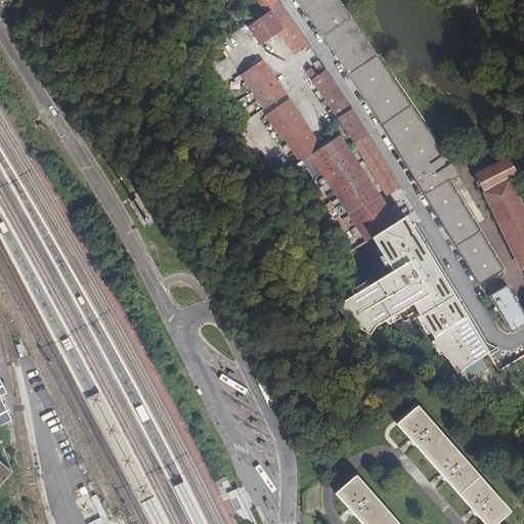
[(278,4),(274,0),(255,0),(265,13),(278,4)]
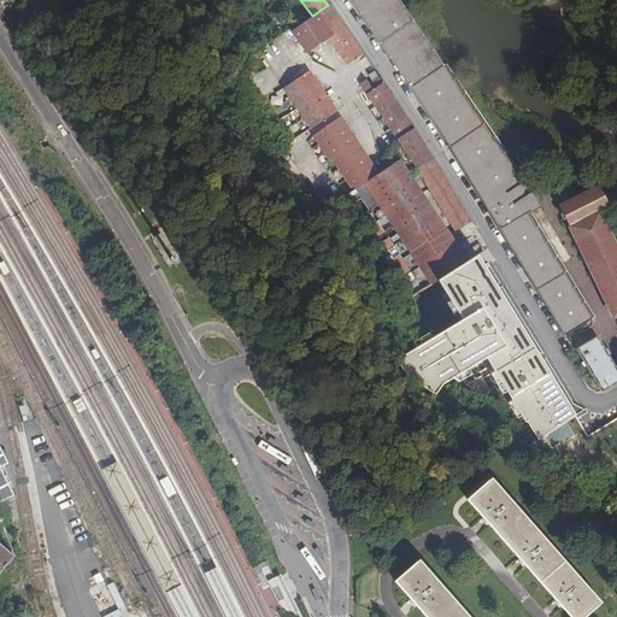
[(464,172),(564,336),(593,319),(528,211),(539,205),(530,192),(532,191),(533,188),(533,187),(533,183),(530,180),(529,178),(528,178),(526,178),(523,178),(522,180),(397,0),(346,0),(435,127),(464,172)]
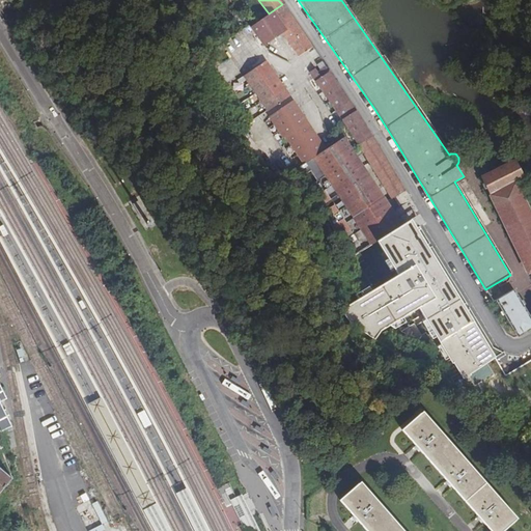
[(257,22),(250,27),(263,47),(282,33),(298,56),(310,47),(306,39),(282,4),(269,14),(257,22)]
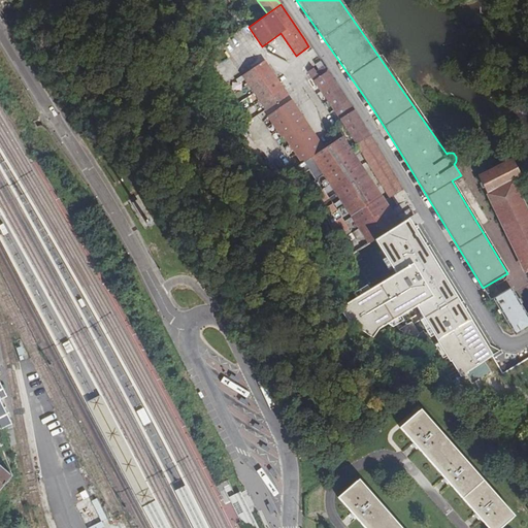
[(275,78),(264,60),(242,74),(265,110),(284,98),(272,80),(275,78)]
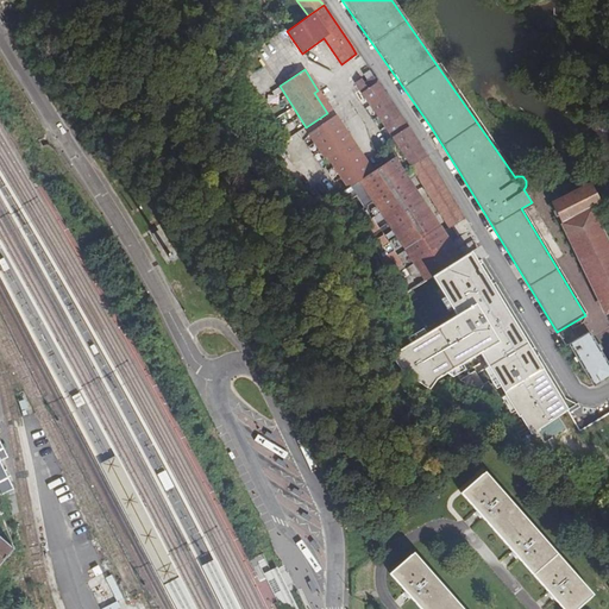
[(363,75),(370,85),(376,81),(369,71),(363,75)]
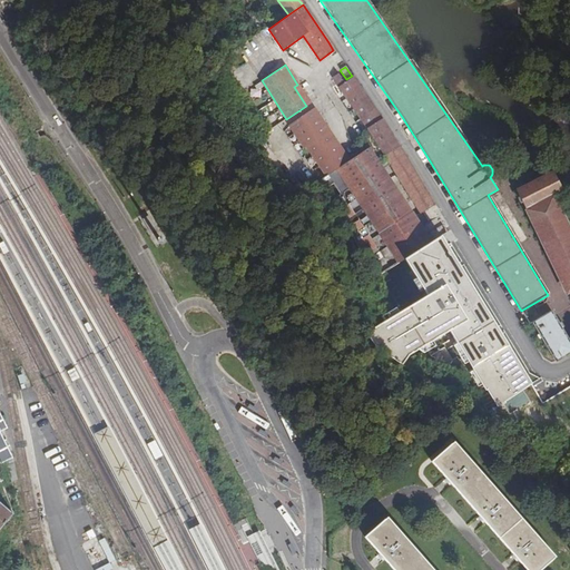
[(345,85),(338,75),(333,78),(336,85),(340,88),(345,85)]
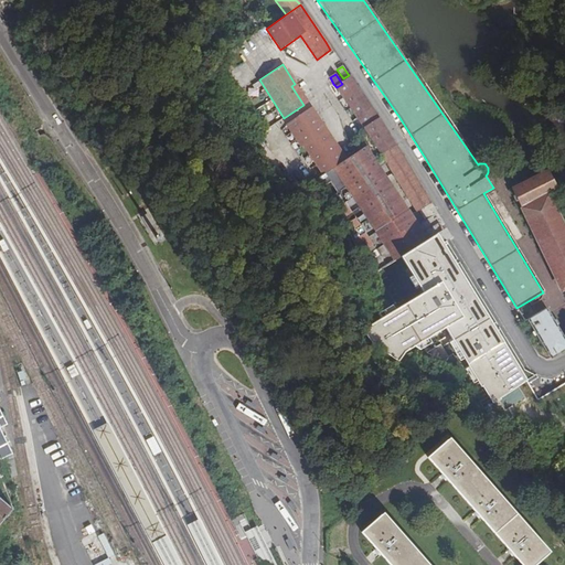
[(342,84),(337,87),(364,130),(379,120),(350,78),(342,84)]
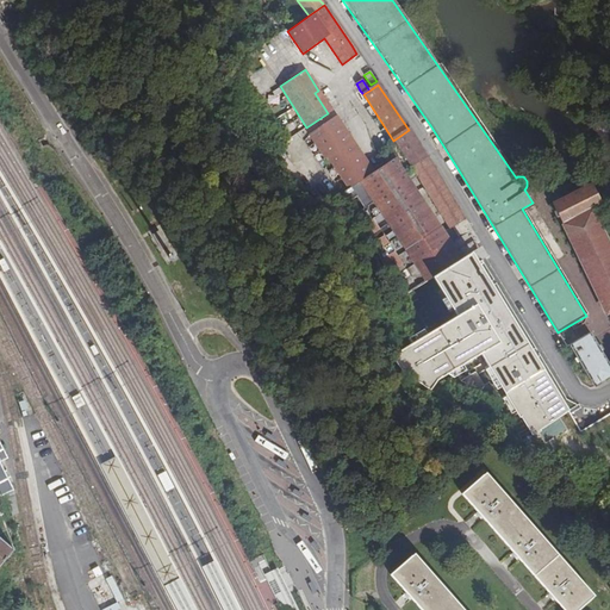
[(318,91),(315,93),(328,113),(331,111),(330,110),(318,91)]
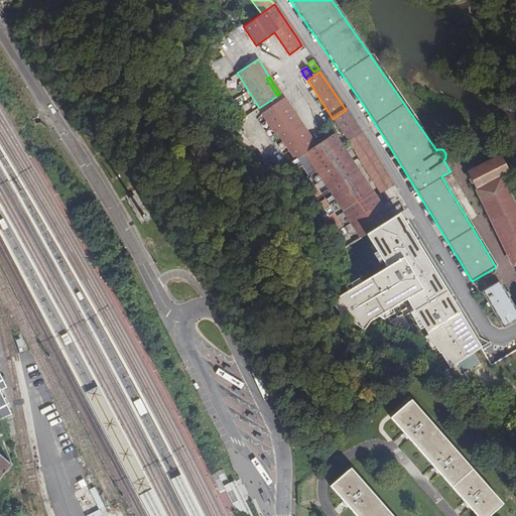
[(261,113),(266,121),(289,107),(284,99),(261,113)]
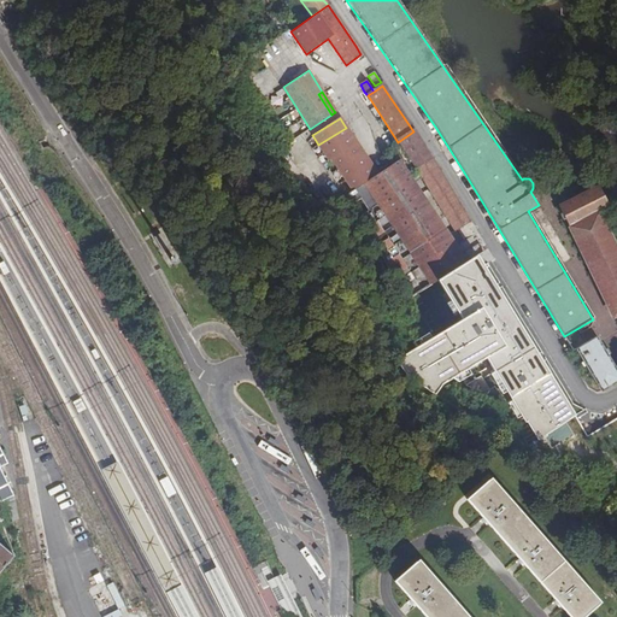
[(346,128),(318,145),(333,168),(329,170),(345,194),(377,174),(346,128)]
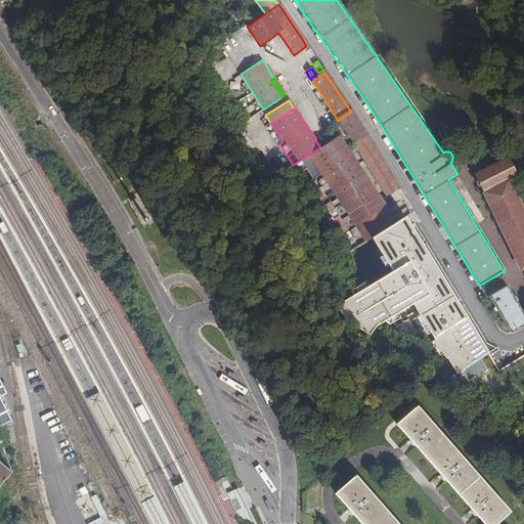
[(351,112),(338,121),(340,124),(333,129),(346,148),(366,135),(355,117),(351,112)]
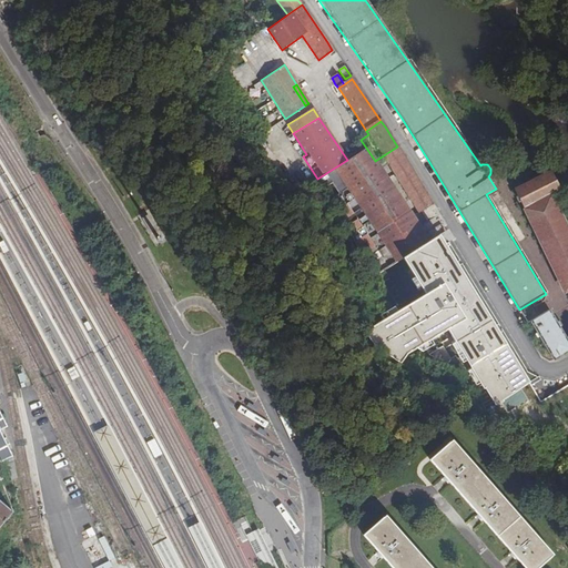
[(427,242),(381,170),(388,165),(418,213),(433,203),(397,146),(375,161),(361,140),(359,142),(353,146),(352,146),(356,154),(347,160),(317,179),(337,210),(354,200),(375,234),(356,246),(375,275),(402,257),(427,242)]
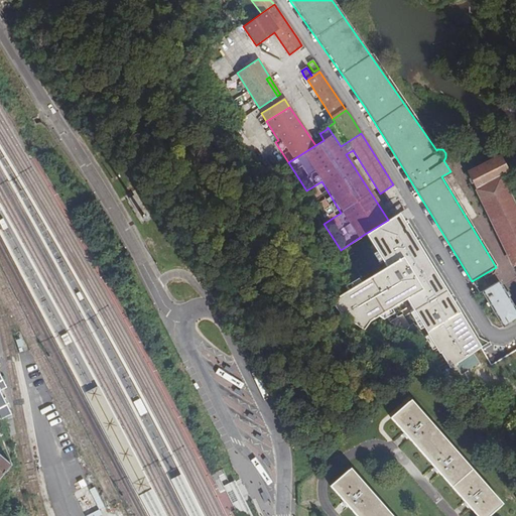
[(467,172),(512,266),(515,263),(515,212),(499,176),(509,171),(499,153),(497,154),(490,157),(489,158),(490,161),(467,172)]
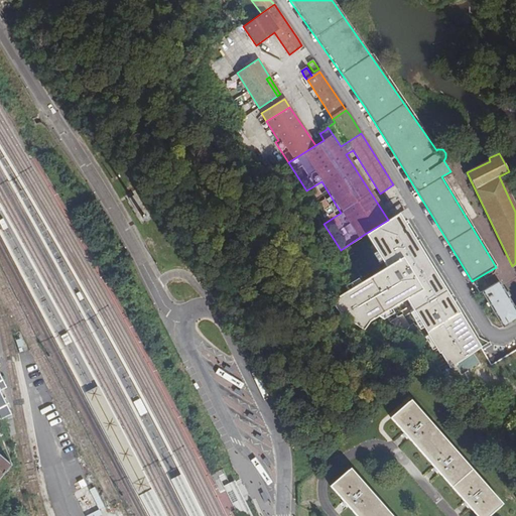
[(448,366),(480,345),(397,213),(388,220),(365,234),(386,267),(333,301),(342,313),(365,330),(369,324),(406,299),(448,366)]
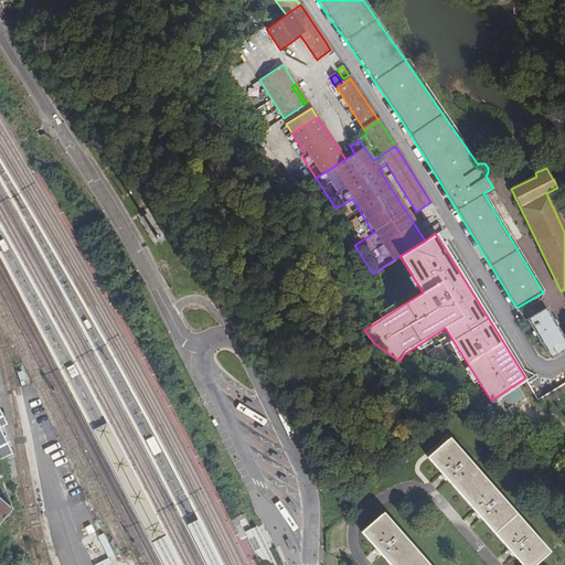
[(526,319),(552,360),(564,351),(564,339),(546,308),(526,319)]
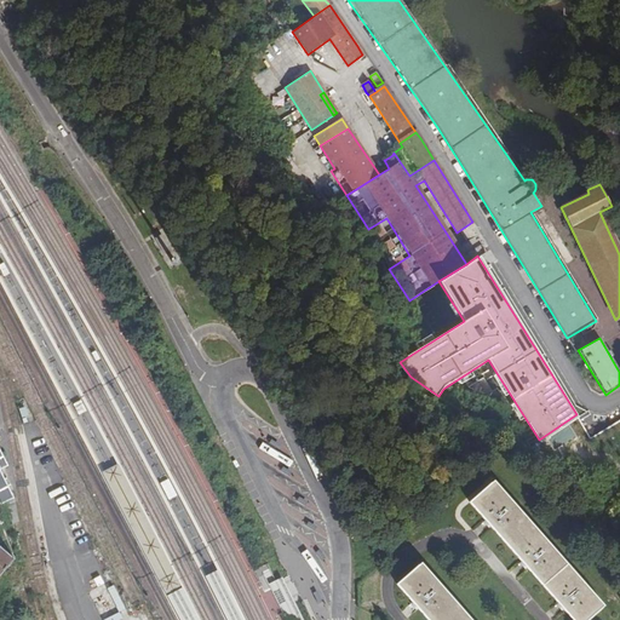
[(609,446),(616,441),(607,425),(598,430),(609,446)]
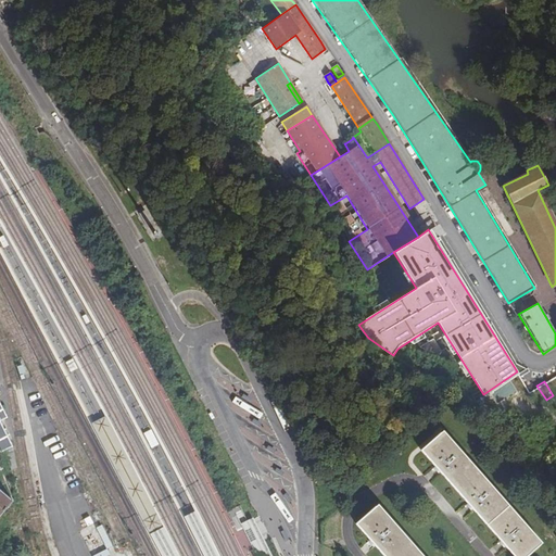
[(238,389),(236,393),(245,400),(249,396),(238,389)]
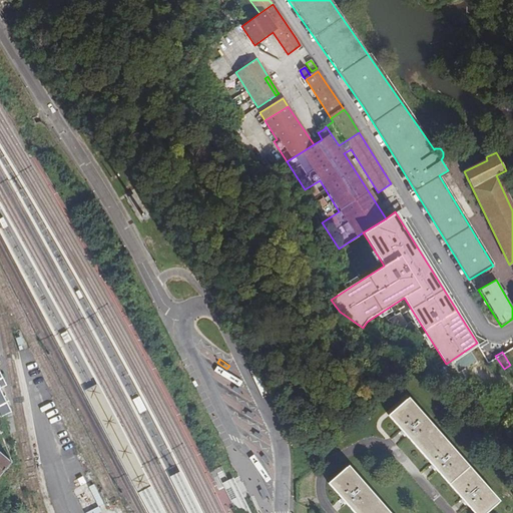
[(0,414),(1,416),(0,417),(12,412),(2,388),(7,385),(0,371),(0,361),(0,362),(0,361),(0,414)]
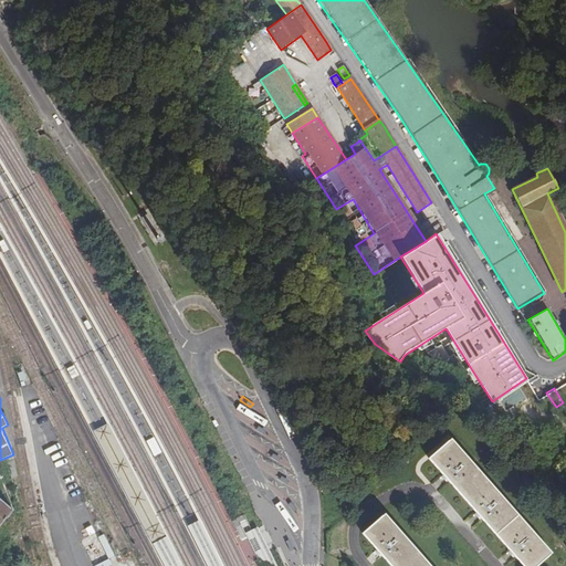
[(254,422),(252,426),(262,432),(264,429),(254,422)]
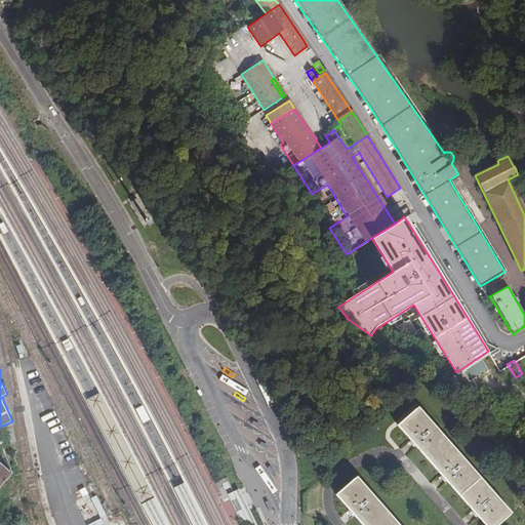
[(401,425),(487,524),(500,524),(514,513),(420,407),(401,425)]
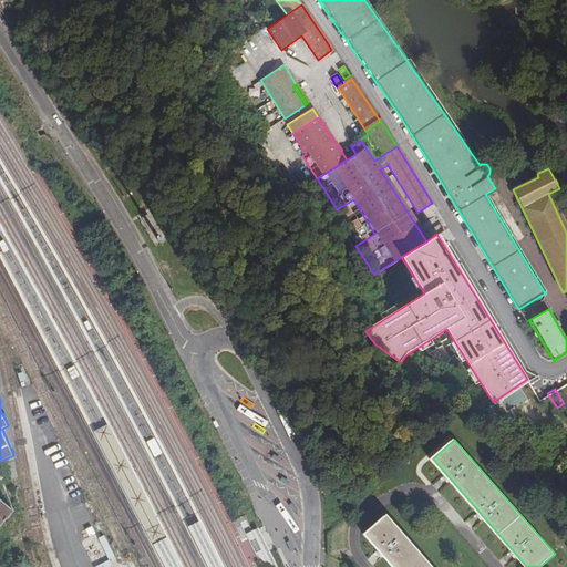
[(270,451),(268,454),(278,462),(280,457),(270,451)]
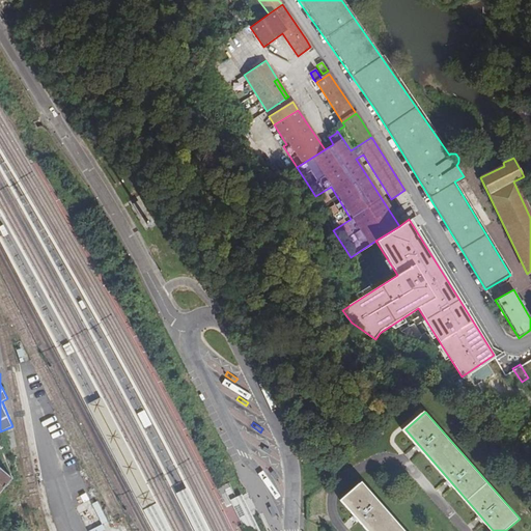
[(259,443),(256,446),(267,452),(269,449),(259,443)]
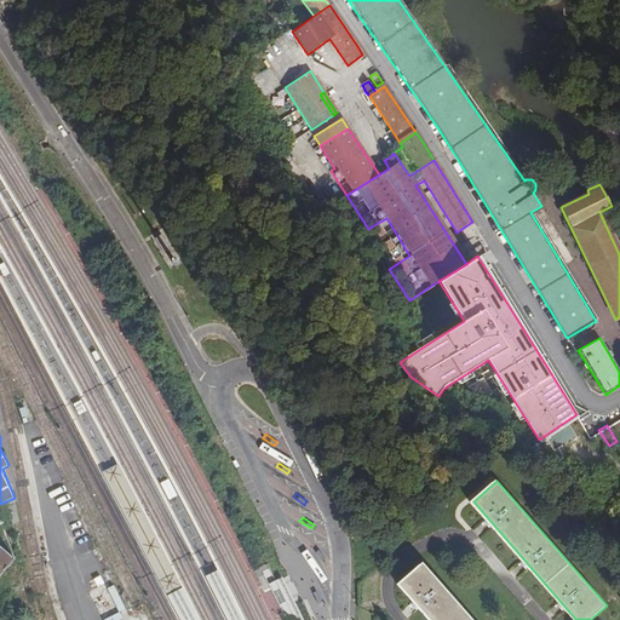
[(314,544),(310,547),(317,558),(321,556),(314,544)]
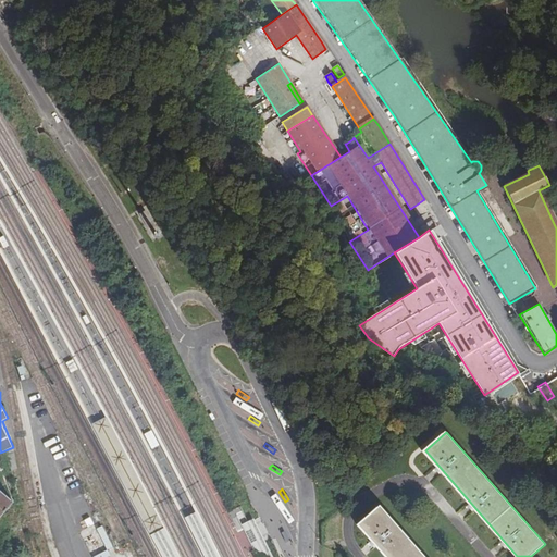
[(67,506),(73,519),(90,512),(84,499),(67,506)]
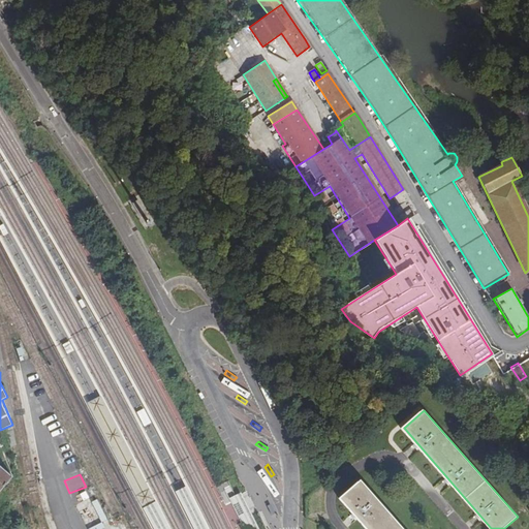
[(339,499),(365,528),(403,528),(361,479),(339,499)]
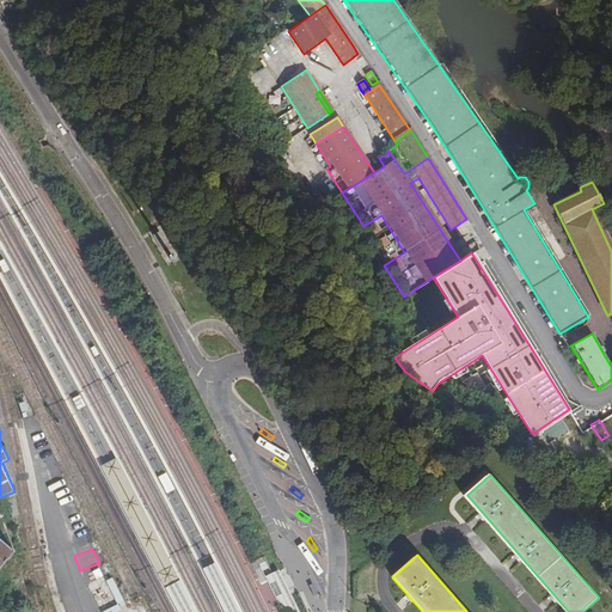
[(308,579),(305,581),(311,593),(313,592),(316,591),(308,579)]
